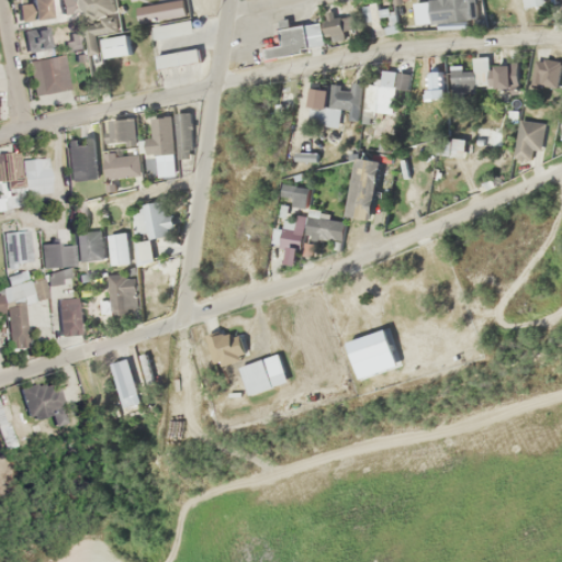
[(29,0),(29,3),(19,4),(20,22),(49,19),(47,0),(29,0)]
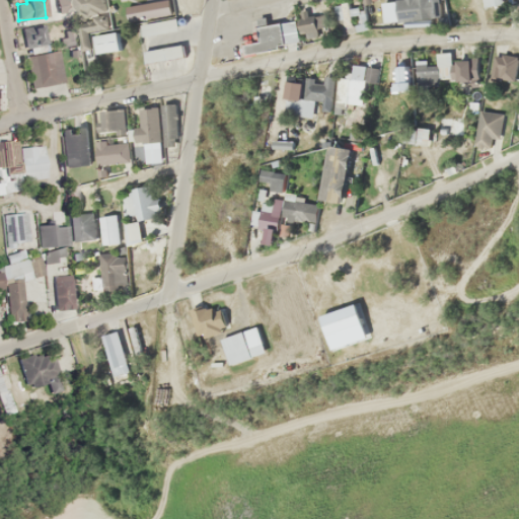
[(440,19),(438,0),(404,0),(400,0),(402,22),(440,19)]
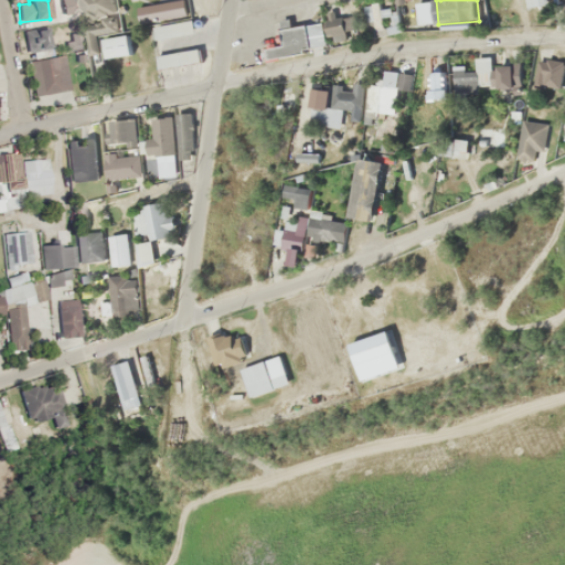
[(365,4),(369,36),(393,34),(390,2),(365,4)]
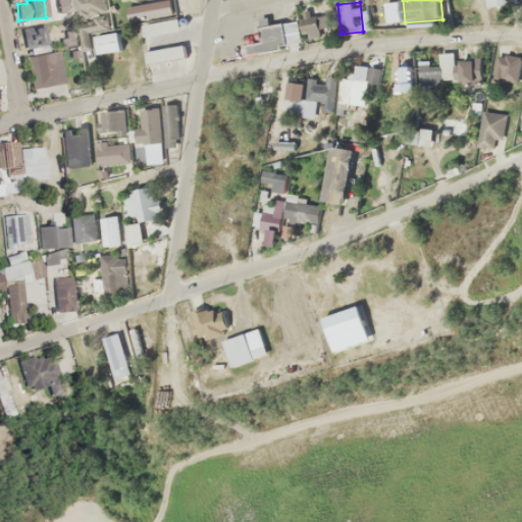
[(385,21),(399,21),(398,2),(384,2),(385,21)]
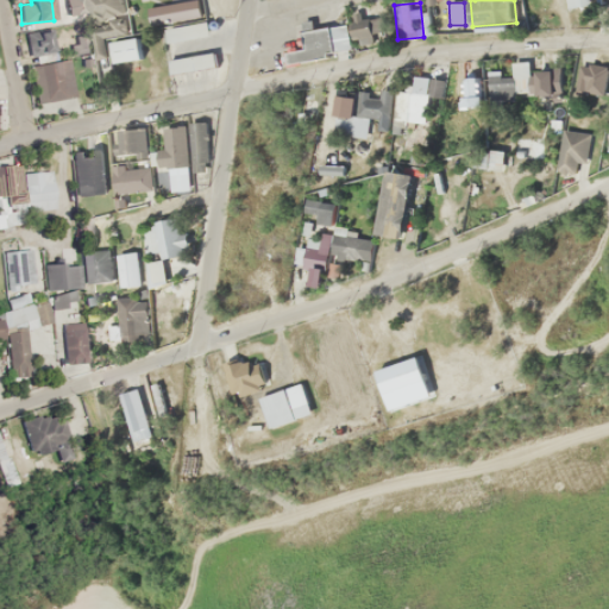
[(288,64),(353,49),(347,24),(282,41),(288,64)]
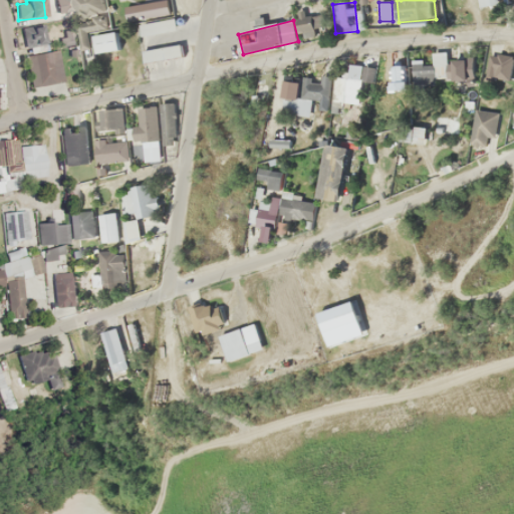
[(45,46),(45,27),(23,27),(23,46),(45,46)]
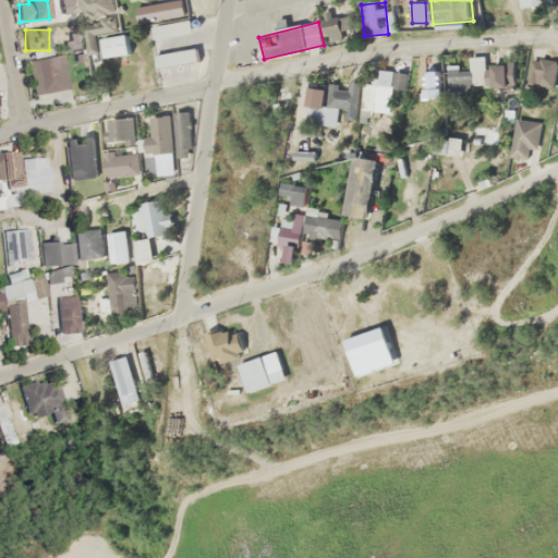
[(198,63),(197,49),(154,53),(156,68),(198,63)]
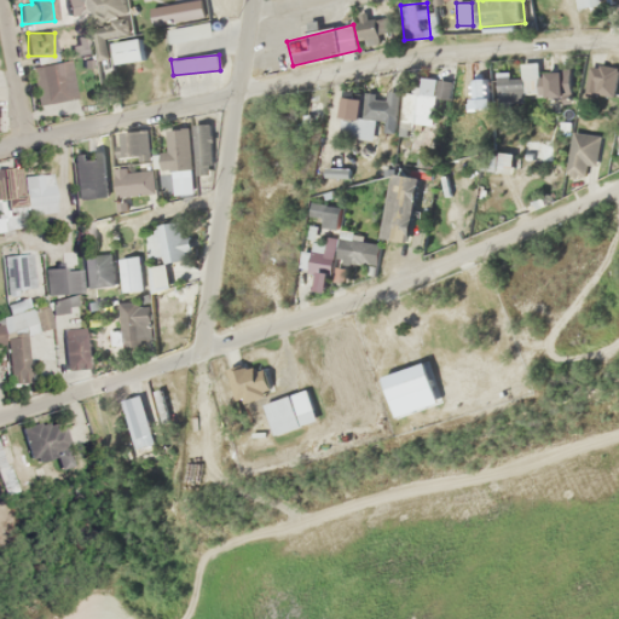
[(69,61),(32,67),(36,104),(75,99),(69,61)]
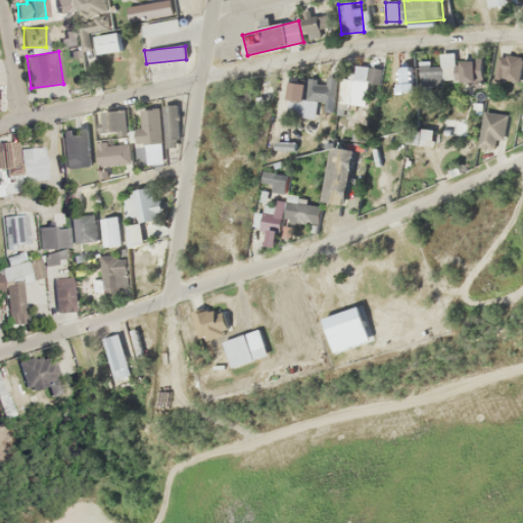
[(522,61),(522,58),(502,52),(494,78),(517,85),(522,61)]
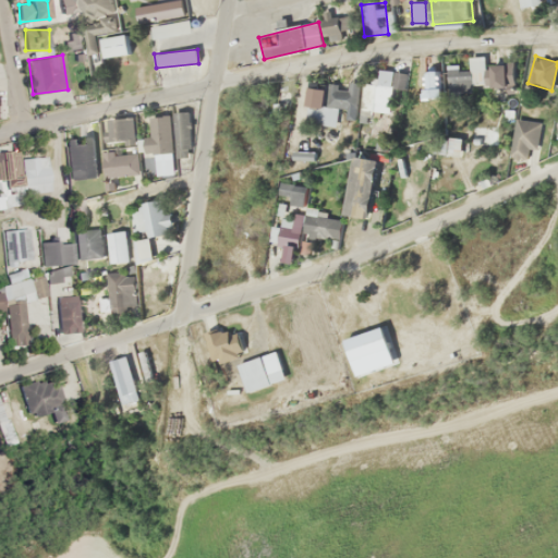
[(447,65),(449,94),(473,93),(473,86),(485,86),(483,57),(470,58),(470,64),(447,65)]
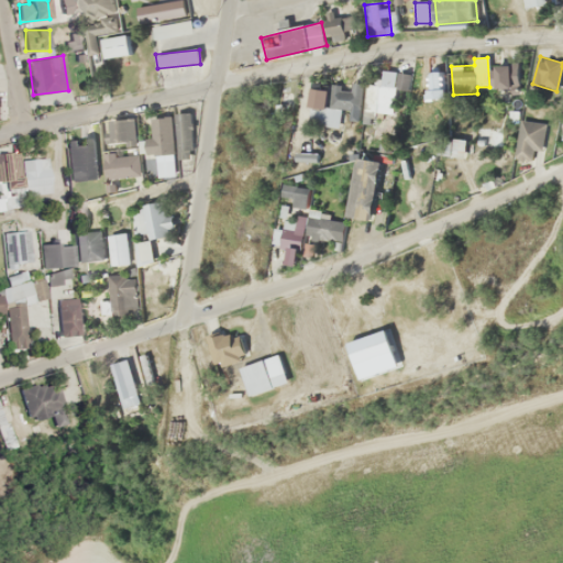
[(496,65),(496,88),(517,88),(517,65),(496,65)]
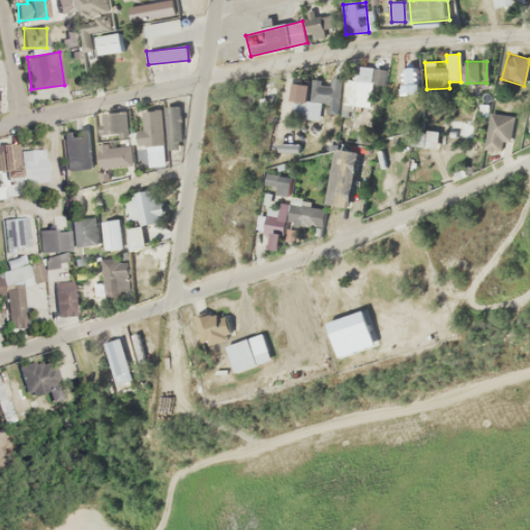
[(372,107),(373,66),(355,66),(353,106),(372,107)]
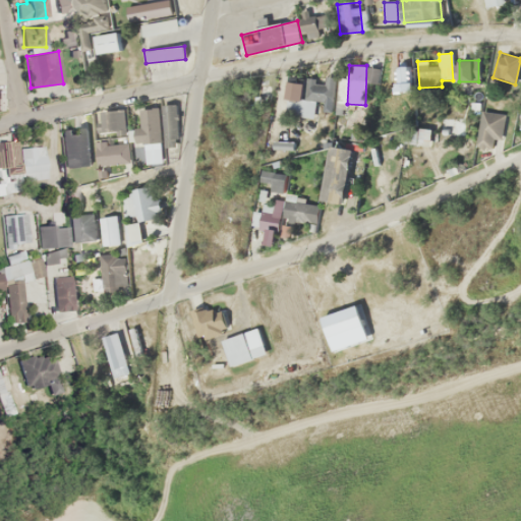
[(317,99),(303,98),(305,77),(288,76),(286,116),(316,117),(317,99)]
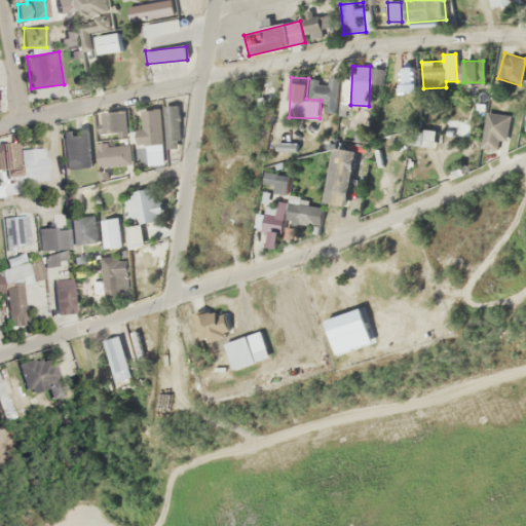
[(164,106),(164,148),(180,148),(180,106),(164,106)]
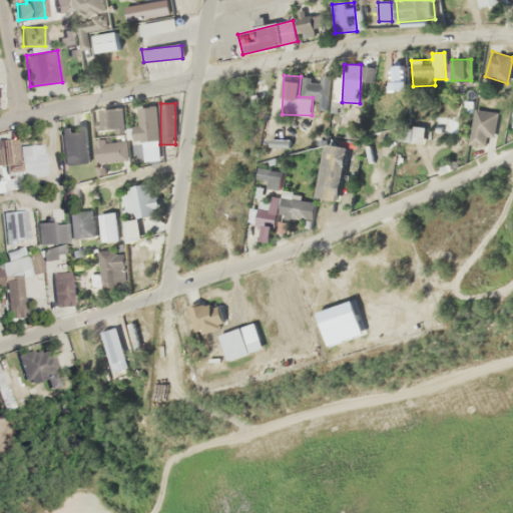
[(138,126),(128,126),(128,141),(158,141),(157,106),(137,106),(138,126)]
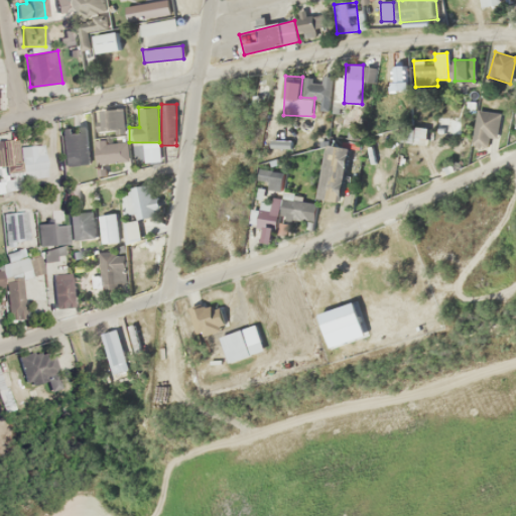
[(96,140),(97,163),(127,162),(125,108),(101,110),(102,139),(96,140)]
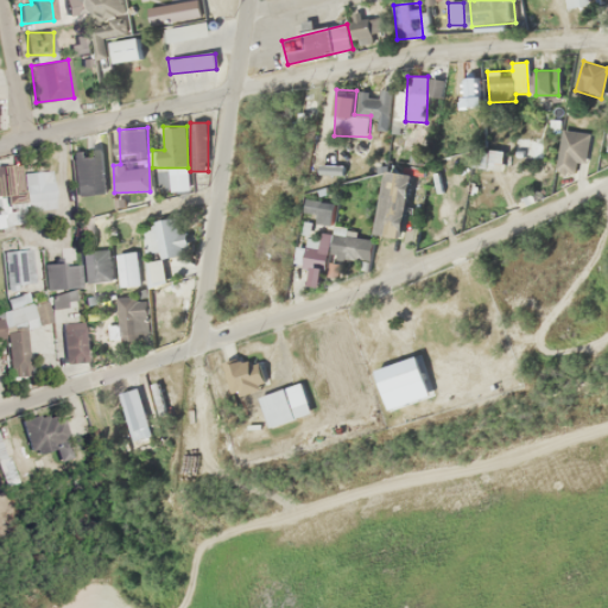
[(558,160),(584,166),(591,135),(565,130),(558,160)]
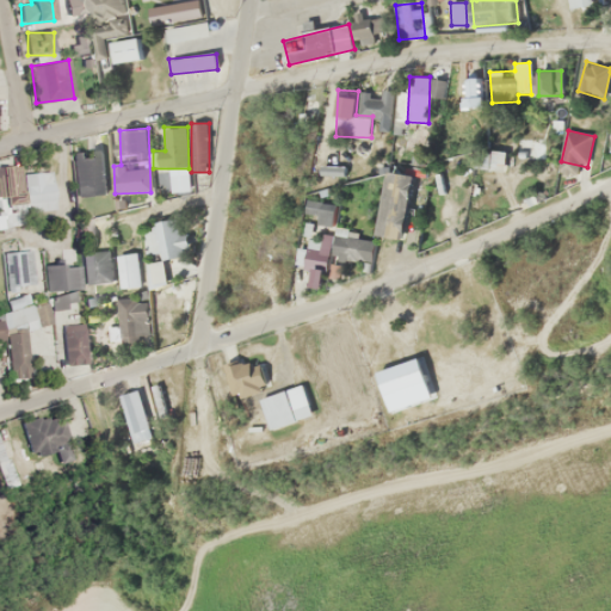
[(505,171),(506,152),(482,150),(481,170),(505,171)]
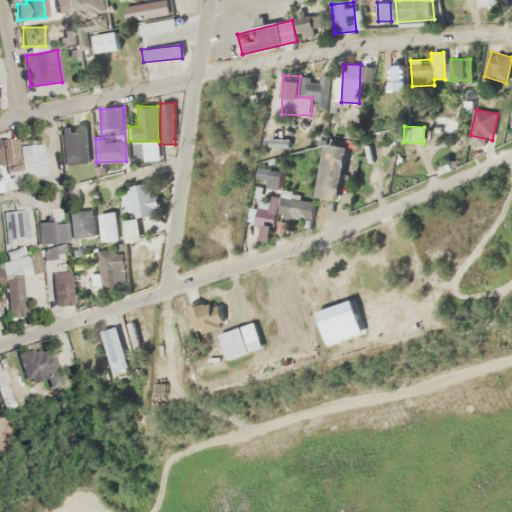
[(62,164),(89,164),(89,127),(62,127),(62,164)]
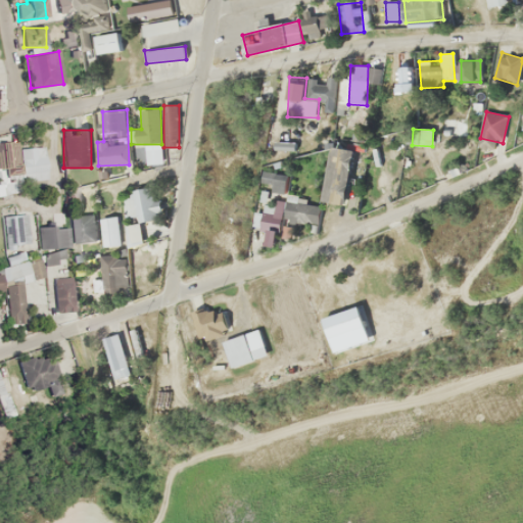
[(16,141),(0,142),(0,173),(20,172),(21,182),(46,180),(44,146),(17,148),(16,141)]
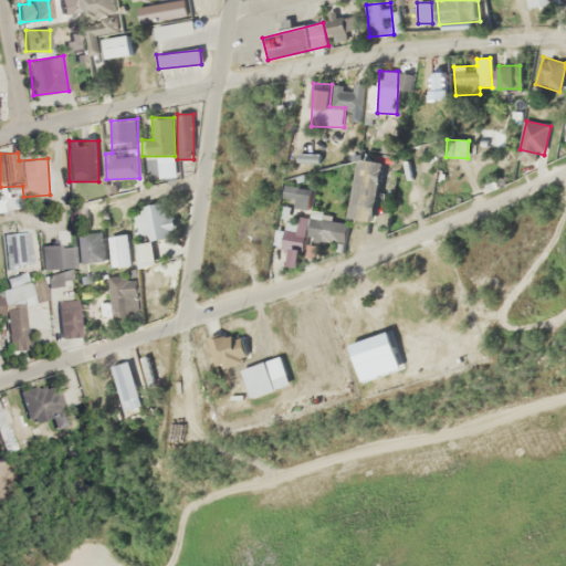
[(375,222),(384,161),(358,159),(350,218),(375,222)]
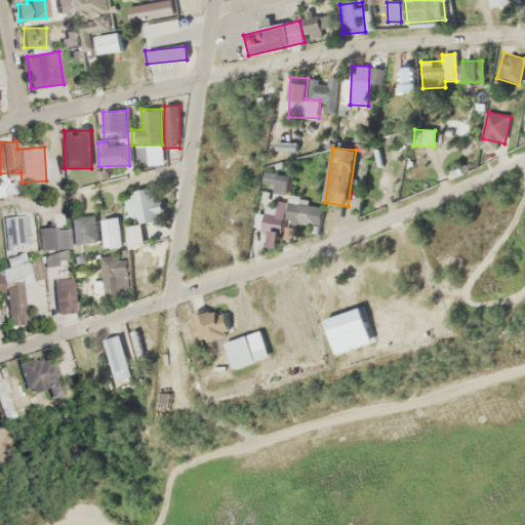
[(159,201),(155,202),(154,189),(130,191),(132,214),(137,213),(138,223),(160,220),(159,201)]
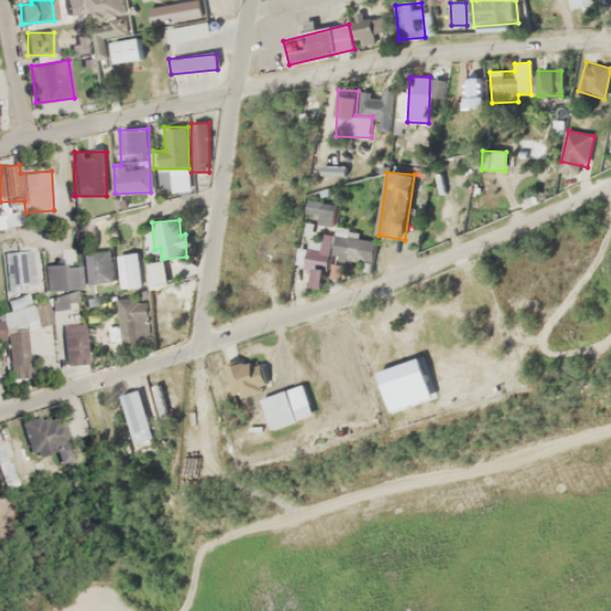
[(335,260),(375,260),(375,239),(347,239),(347,232),(335,232),(335,260)]
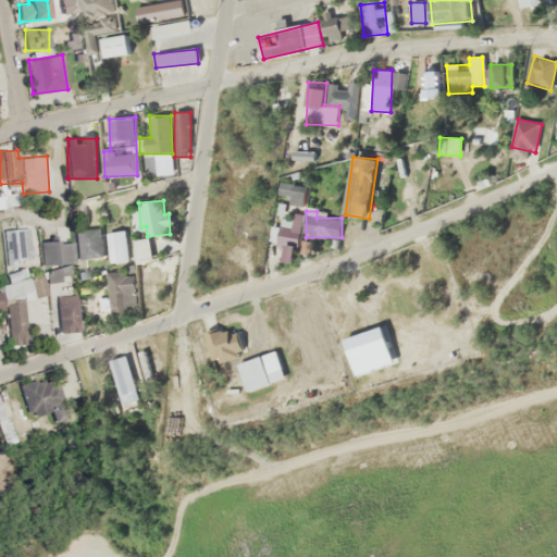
[(300,214),(281,213),(279,226),(271,226),(269,244),(284,245),(283,261),(297,262),(300,214)]
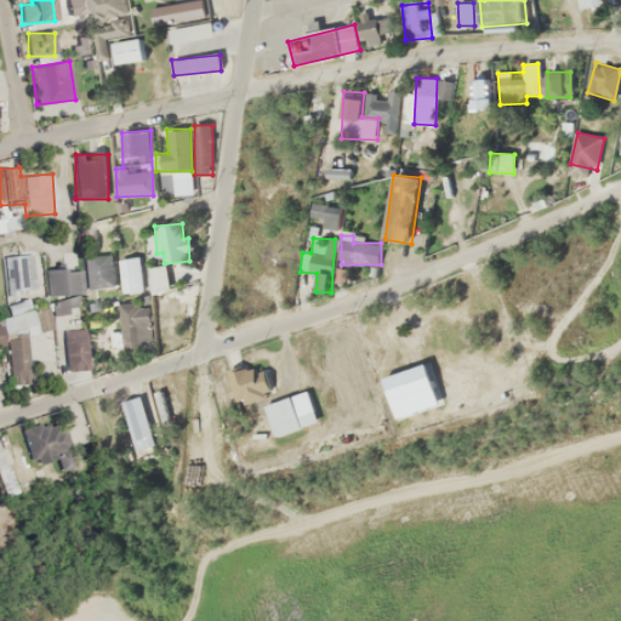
[(6,294),(35,289),(30,252),(0,257),(6,294)]
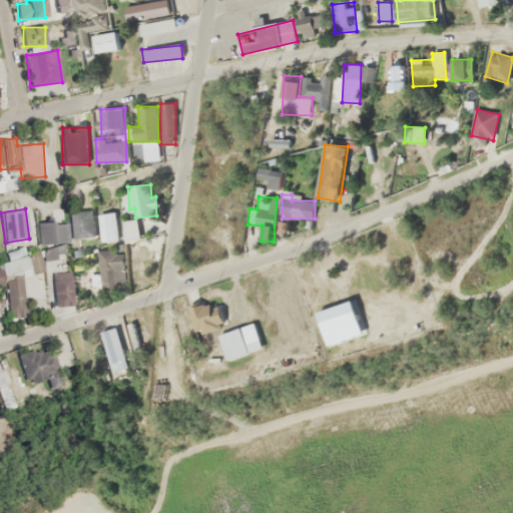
[(94,237),(93,210),(75,211),(76,238),(94,237)]
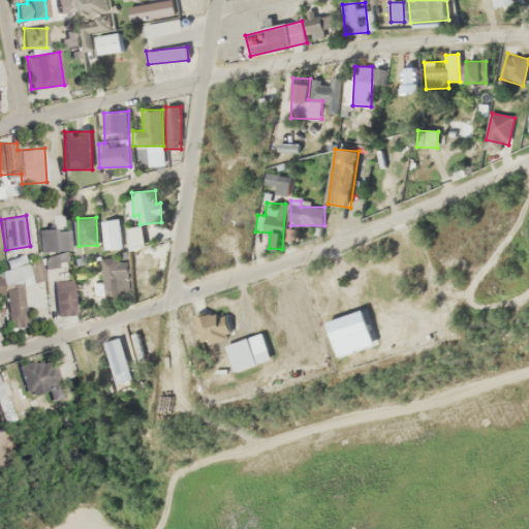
[(103,248),(120,248),(120,225),(103,225),(103,248)]
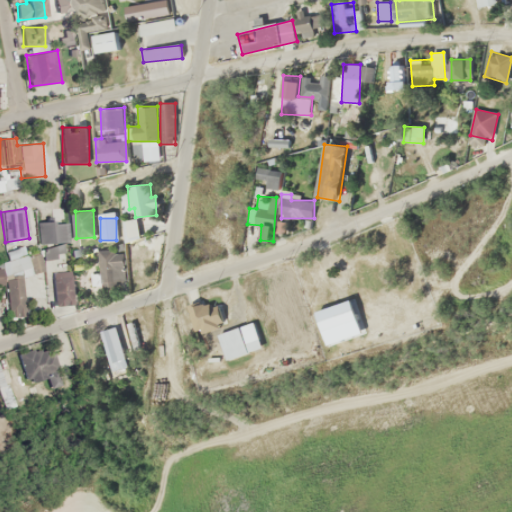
[(126,220),(127,237),(139,235),(137,219),(126,220)]
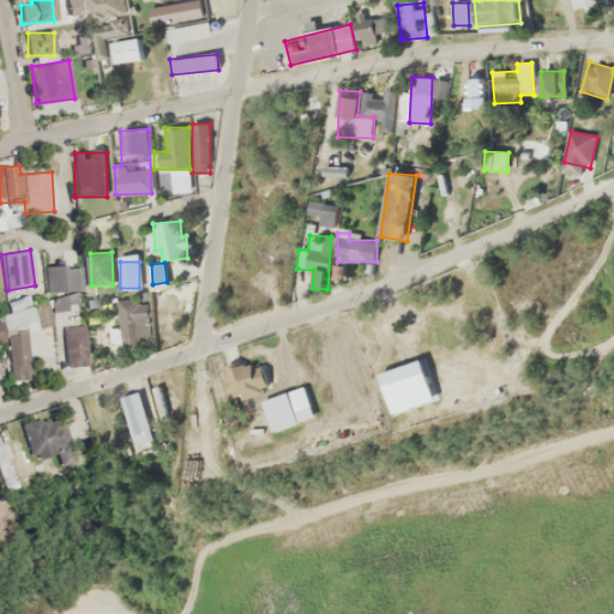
[(79,292),(79,268),(44,268),(44,292),(79,292)]
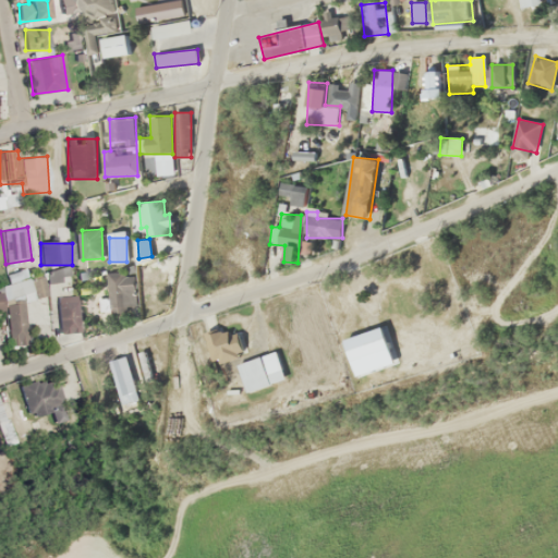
[(157,268),(147,268),(146,303),(157,303),(157,268)]
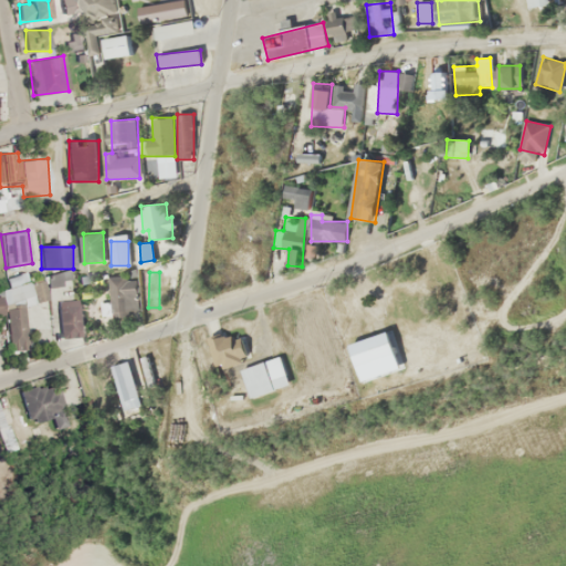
[(71,273),(45,273),(46,285),(71,285),(71,273)]
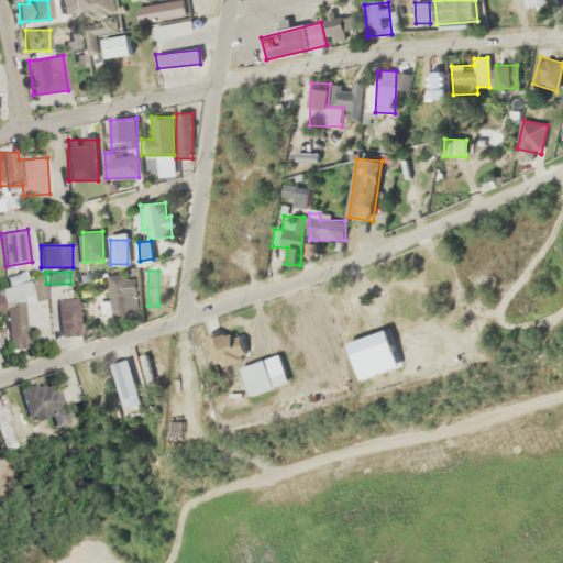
[(25,348),(22,304),(30,302),(28,273),(6,275),(7,288),(2,288),(7,349),(25,348)]
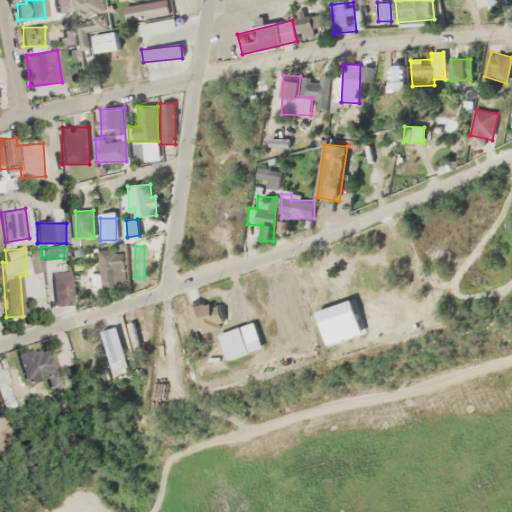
[(100,288),(117,288),(117,281),(125,281),(124,250),(99,251),(100,288)]
